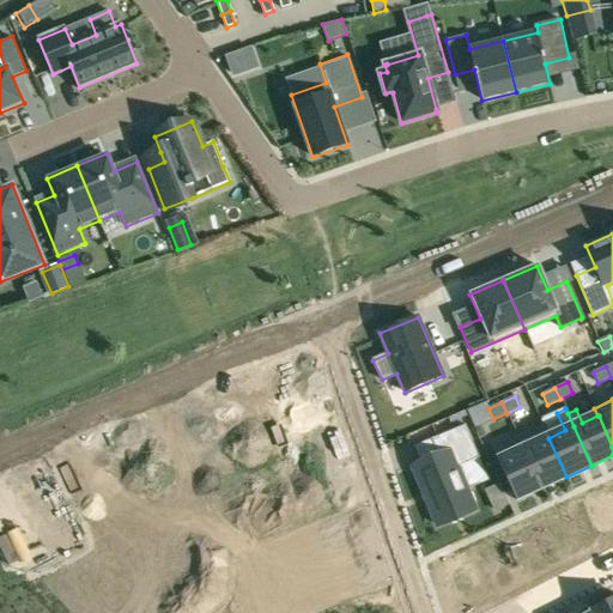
[(422,465),(413,467),(437,526),(474,510),(466,490),(489,480),(479,459),(479,457),(466,425),(431,439),(438,457),(422,465)]
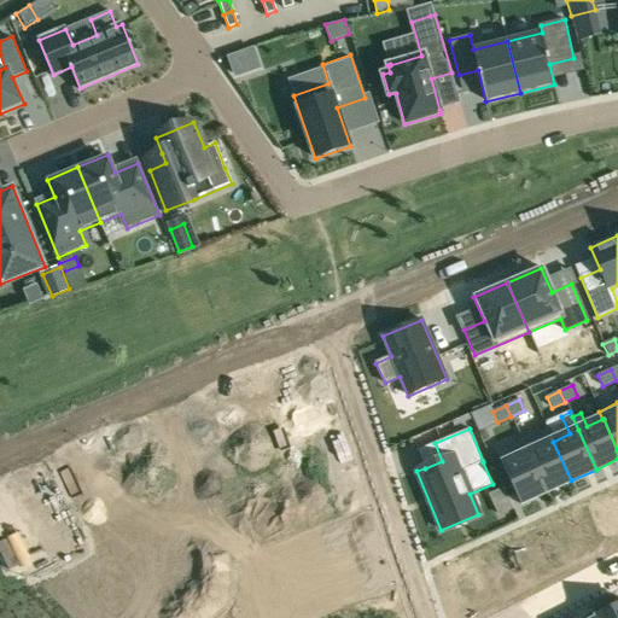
[(547,429),(523,439),(547,493),(571,481),(553,442),(547,429)]
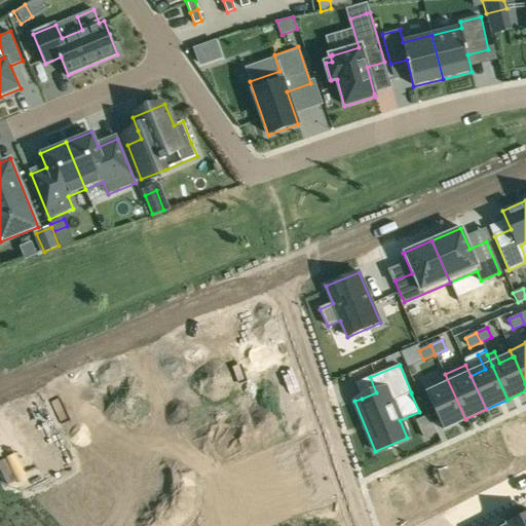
[(445,374),(421,384),(441,429),(465,419),(445,374)]
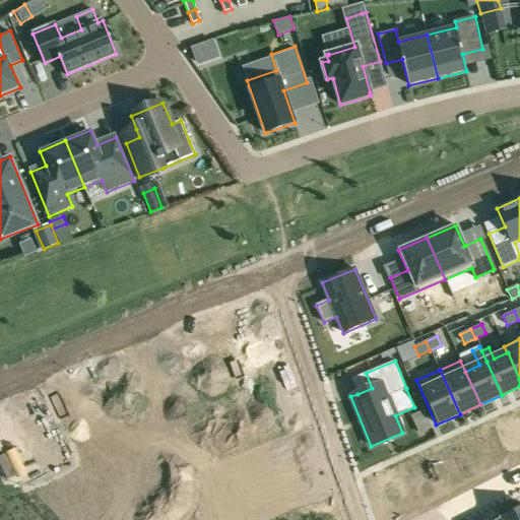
[(433,431),(426,414),(414,419),(421,436),(433,431)]
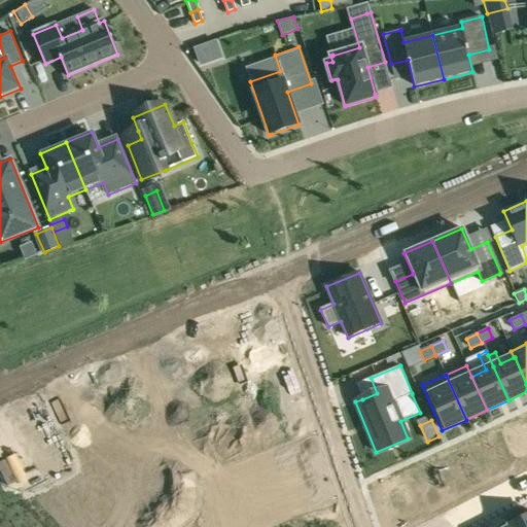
[(526,526),(526,516),(508,525),(510,526),(526,526)]
